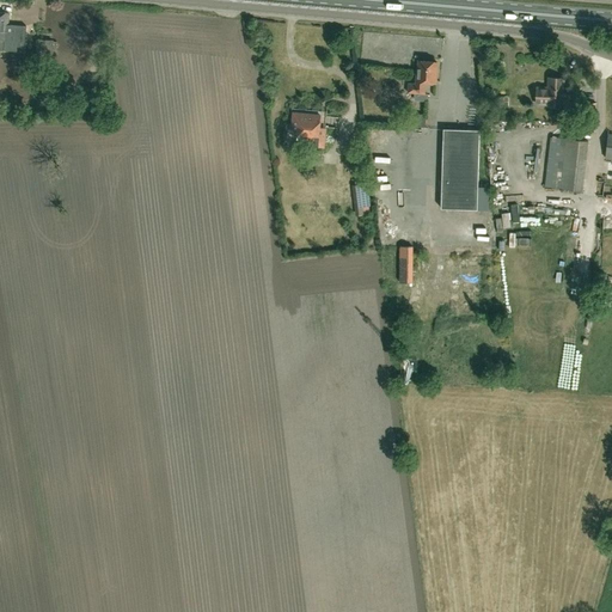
[(7,24),(8,13),(0,12),(0,40),(13,41),(14,25),(7,24)]
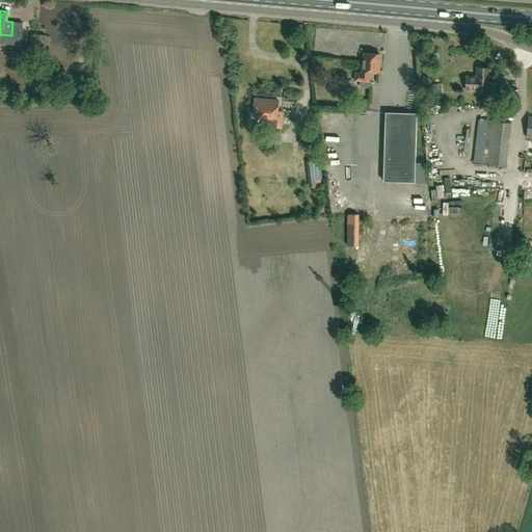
[(45,55),(46,35),(31,34),(31,54),(45,55)]
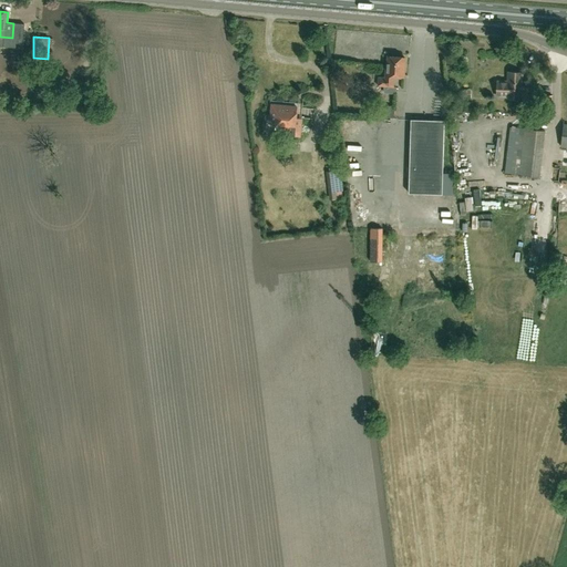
[(404,76),(404,58),(388,57),(388,65),(387,65),(385,78),(379,78),(378,85),(394,86),(394,76),(404,76)]
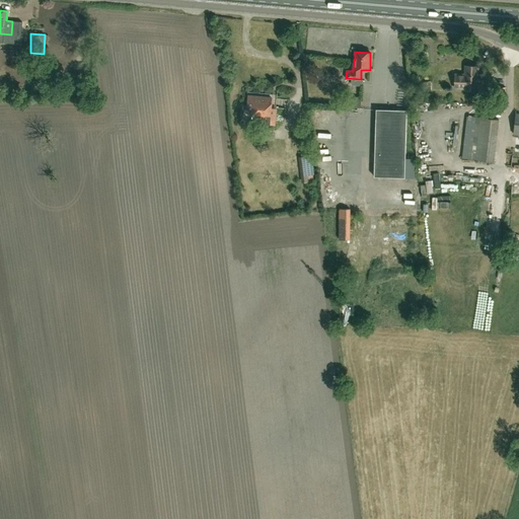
[(487,79),(479,79),(477,79),(477,67),(465,66),(465,75),(455,74),(455,87),(464,88),(464,89),(478,90),(478,100),(486,100),(487,79)]
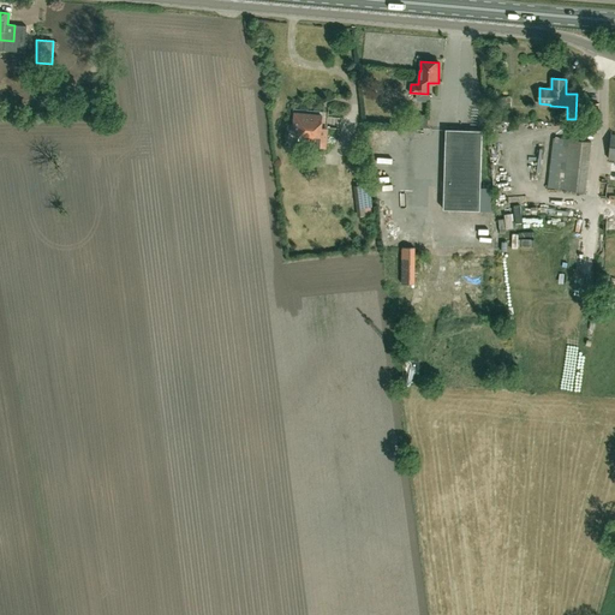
[(321,132),(322,127),(323,117),(302,114),(300,119),(296,119),(293,133),(299,133),(299,142),(310,143),(310,145),(326,147),(327,132),(321,132)]
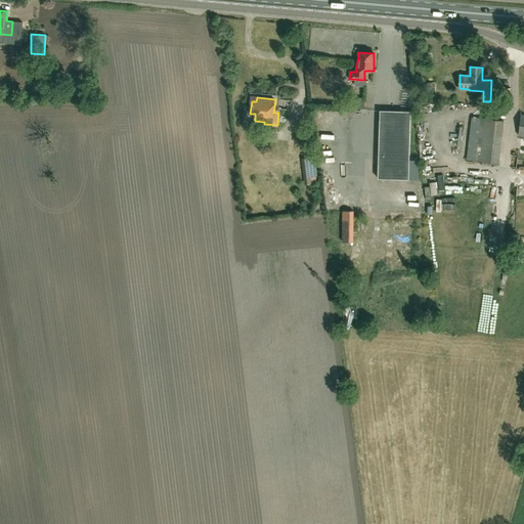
[(356,97),(355,108),(363,108),(364,98),(356,97)]
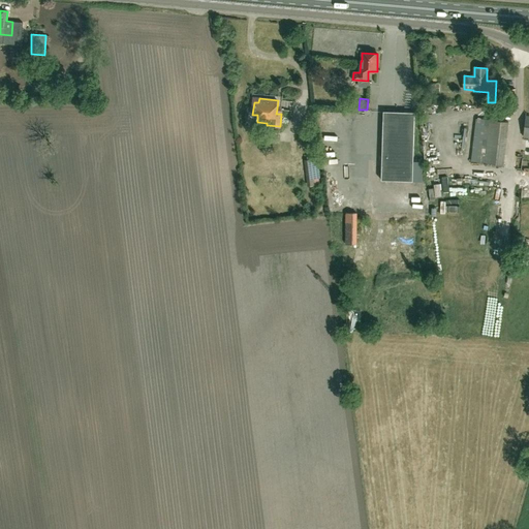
[(412,181),(414,113),(383,112),(381,180),(412,181)]
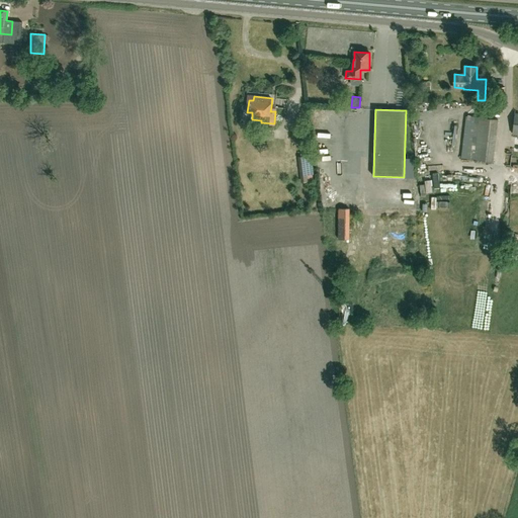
[(493,161),(498,119),(476,116),(470,159),(493,161)]
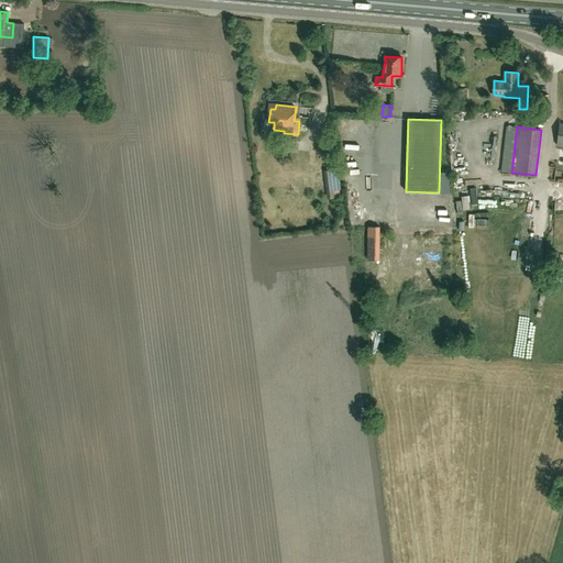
[(327,192),(341,190),(338,169),(323,170),(327,192)]
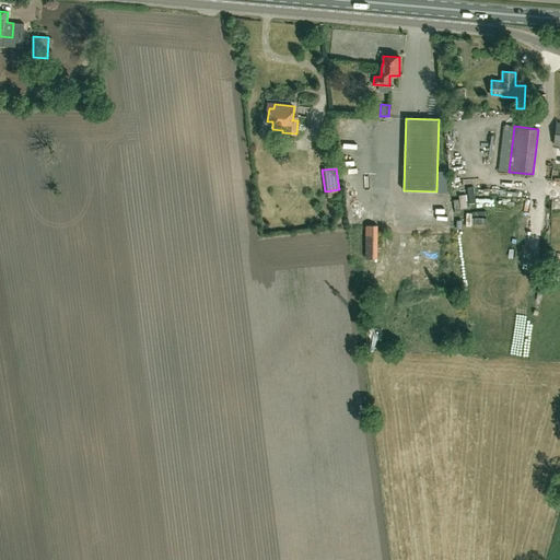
[(378,225),(366,225),(366,258),(377,259),(377,258),(378,225)]
